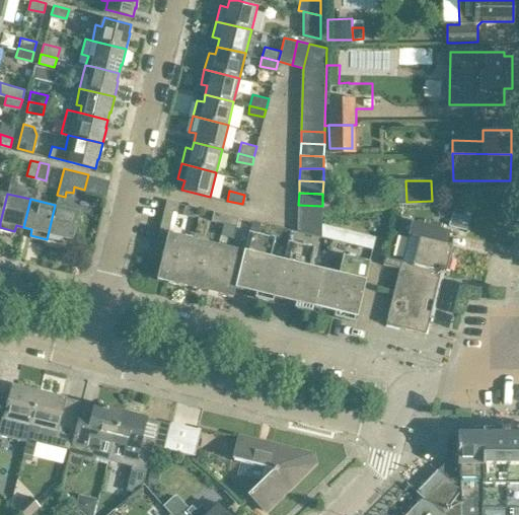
[(235,286),(244,248),(168,230),(173,209),(177,210),(179,202),(166,199),(155,247),(163,249),(156,278),(158,278),(160,272),(168,275),(167,280),(183,284),(184,278),(194,280),(192,286),(208,290),(210,284),(218,286),(217,292),(233,296),(235,287),(235,286)]
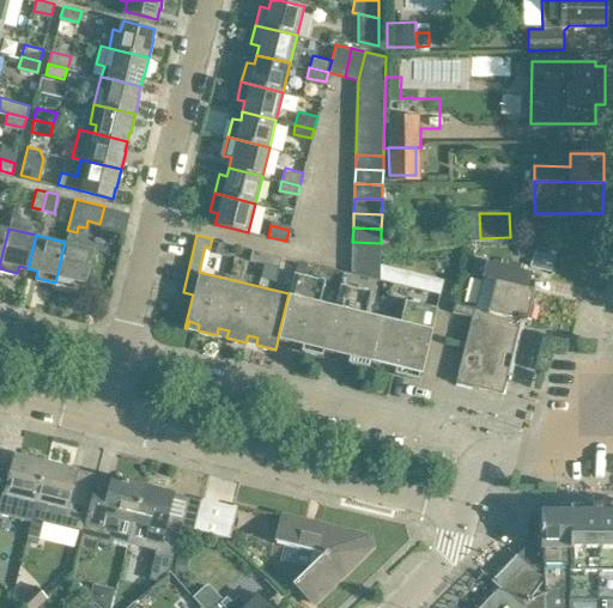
[(219,239),(217,251),(230,255),(232,243),(219,239)]
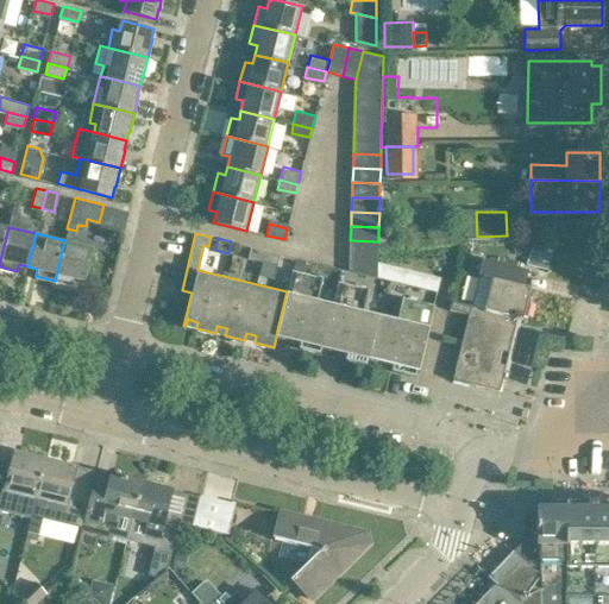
[(64,240),(55,281),(73,285),(74,277),(85,280),(93,247),(64,240)]
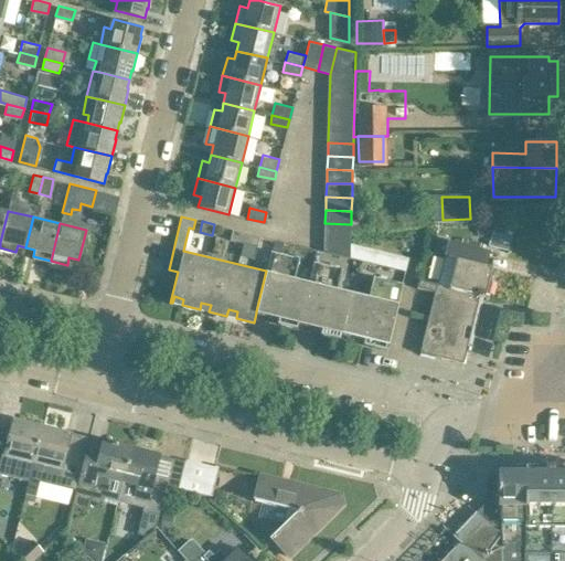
[(351,237),(351,224),(324,223),(324,237),(351,237)]
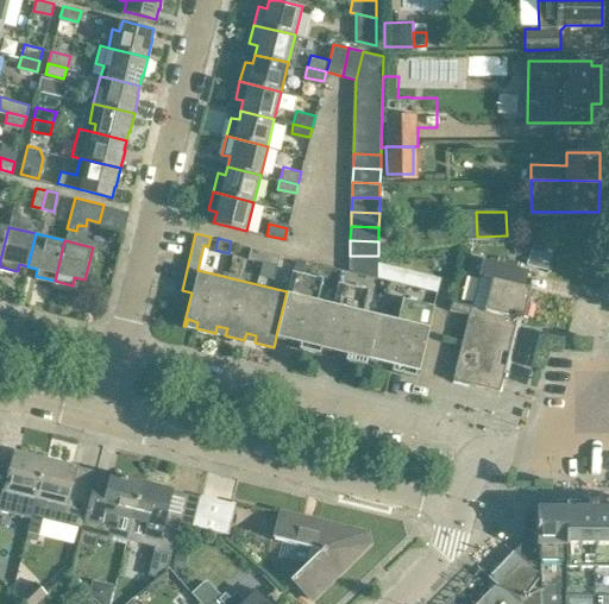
[(249,255),(248,257),(262,260),(264,250),(250,246),(249,255)]
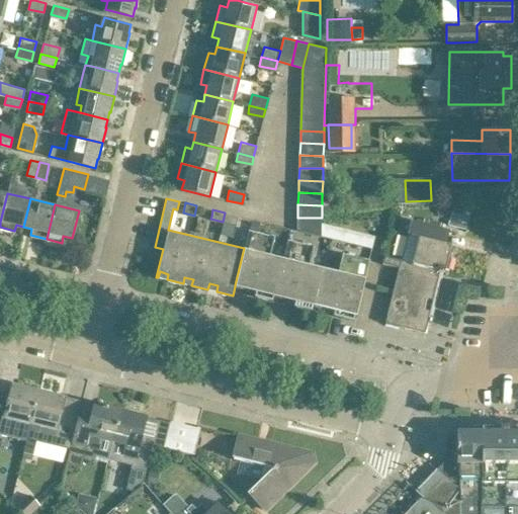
[(225,212),(223,222),(236,225),(237,223),(238,217),(225,212)]
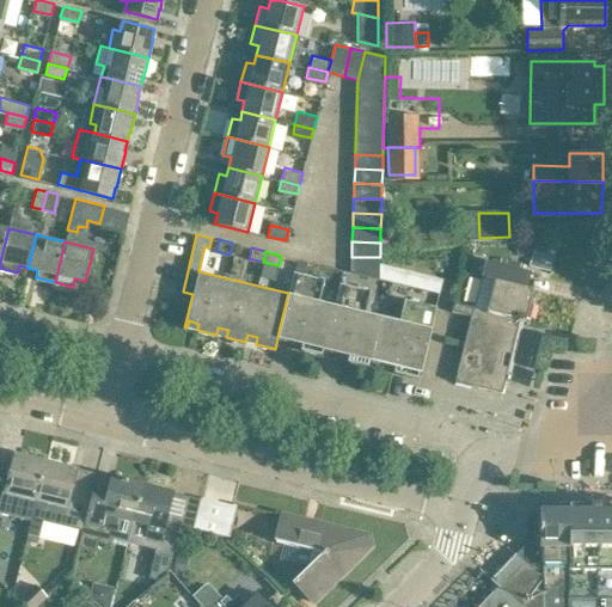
[(380,263),(380,257),(352,257),(350,273),(374,277),(375,276),(379,277),(380,263)]
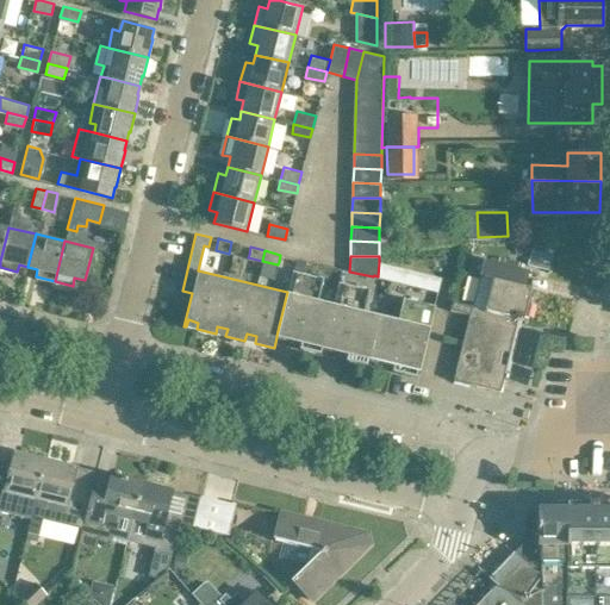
[(531,286),(526,285),(529,269),(484,259),(480,274),(493,278),(486,307),(505,312),(523,318),(531,286)]
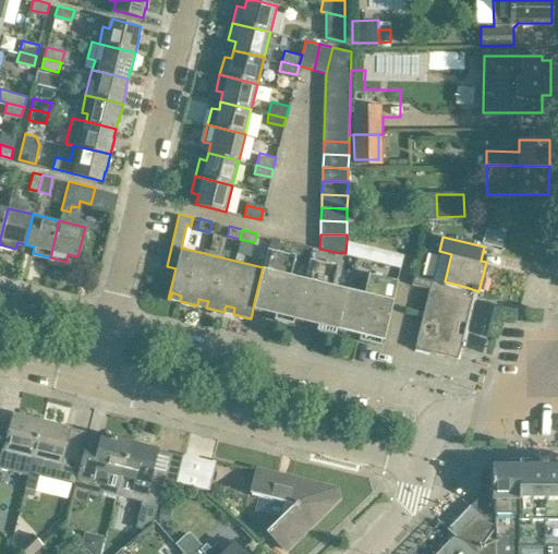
[(353,255),(355,242),(347,240),(346,253),(353,255)]
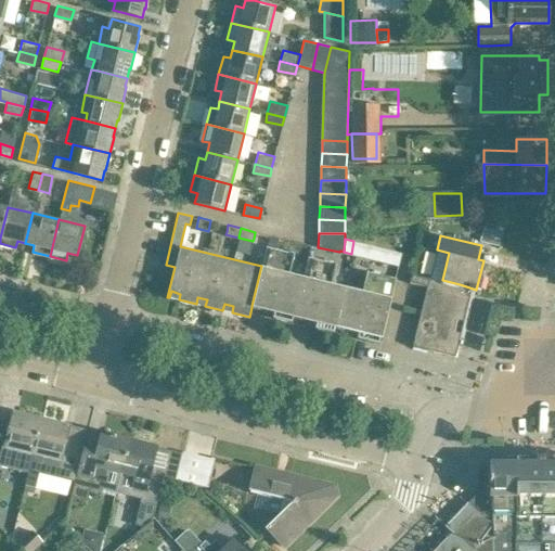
[(360,256),(363,243),(353,241),(351,254),(360,256)]
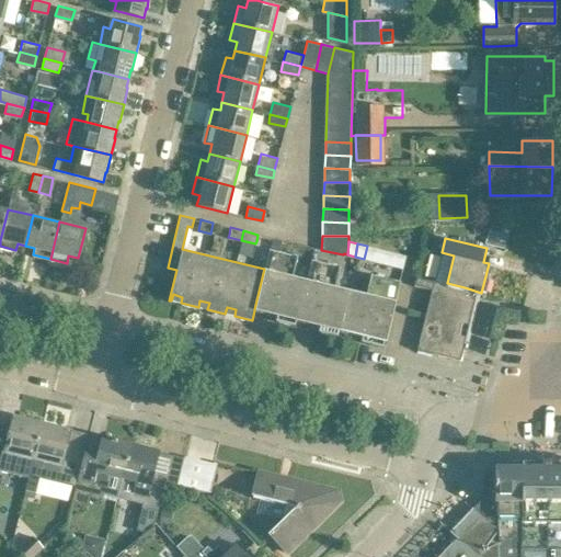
[(374,261),(377,248),(367,246),(364,259),(374,261)]
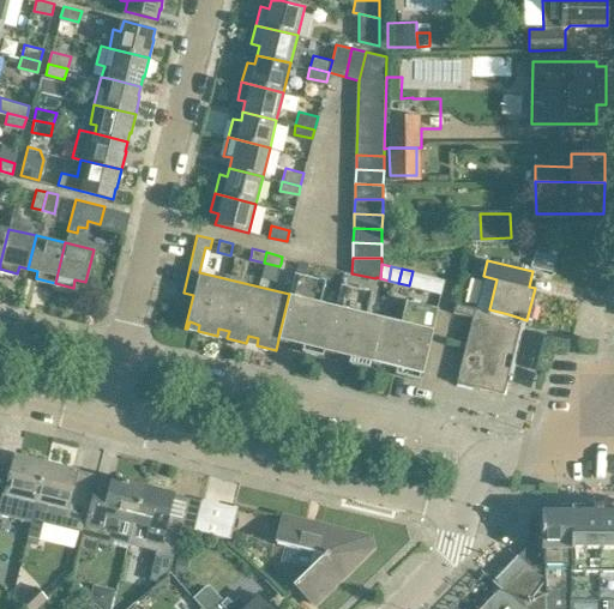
[(420,288),(423,275),(413,271),(409,285),(420,288)]
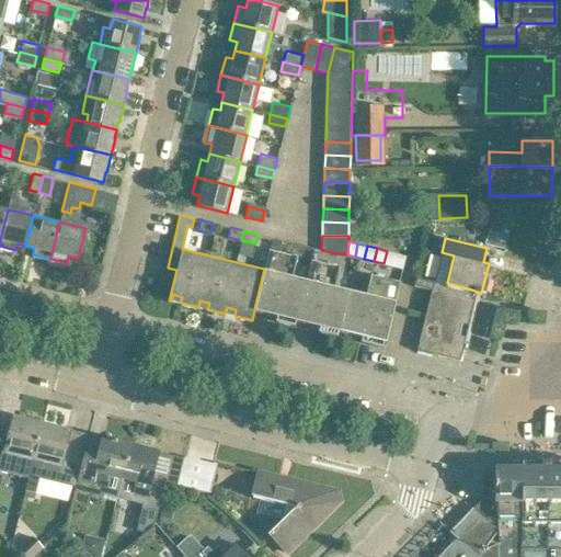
[(270,249),(264,269),(254,309),(254,310),(297,320),(307,280),(293,276),(297,256),(270,249)]
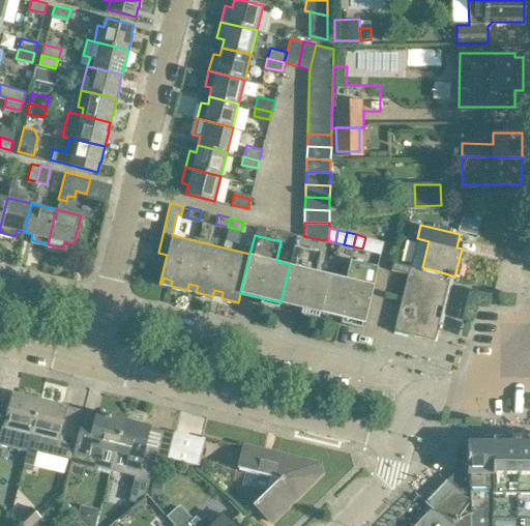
[(372,251),(375,239),(365,237),(362,249),(372,251)]
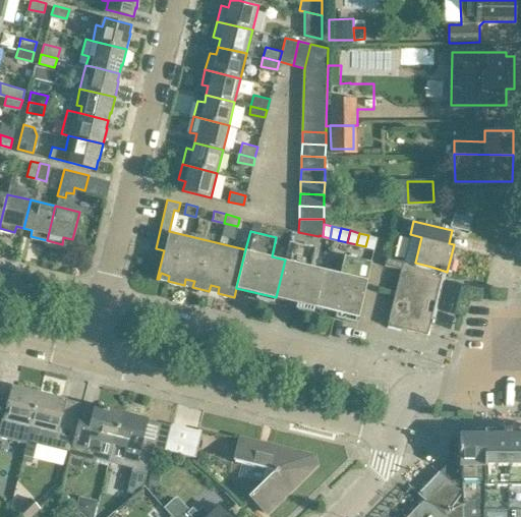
[(374,248),(377,237),(368,235),(365,246),(374,248)]
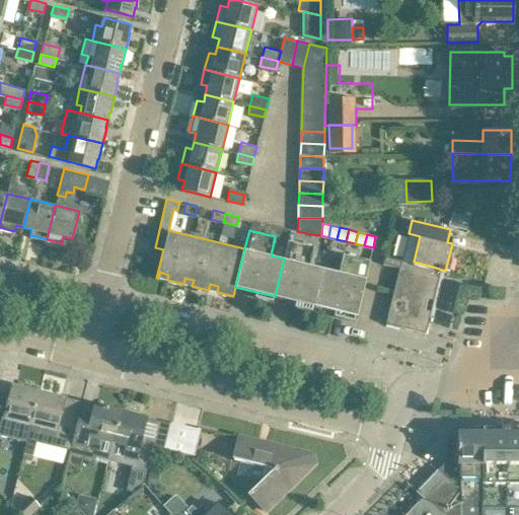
[(314,246),(288,240),(284,259),(275,296),(314,306),(323,268),(309,265),(314,246)]
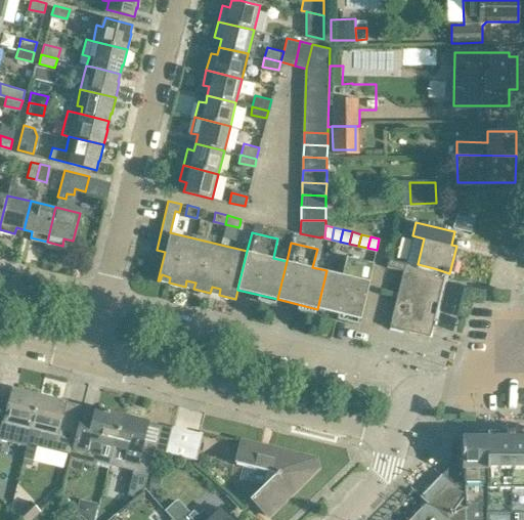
[(374,262),(347,256),(343,274),(326,270),(317,309),(360,319),(374,262)]
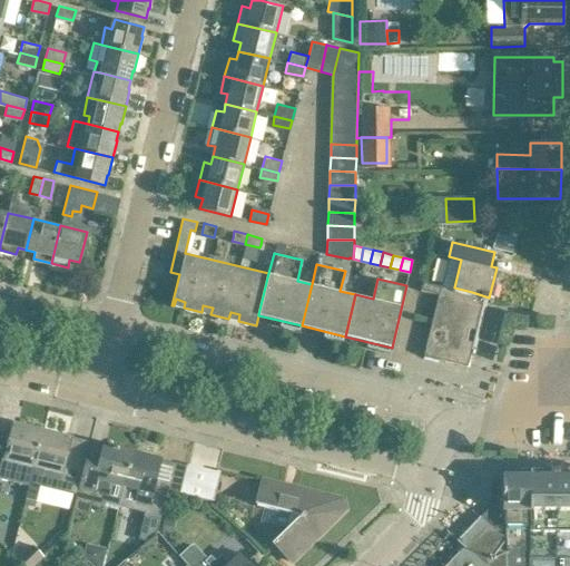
[(454,288),(423,280),(421,289),(426,290),(411,350),(424,353),(424,354),(468,364),(484,296),(489,298),(472,292),(454,288)]
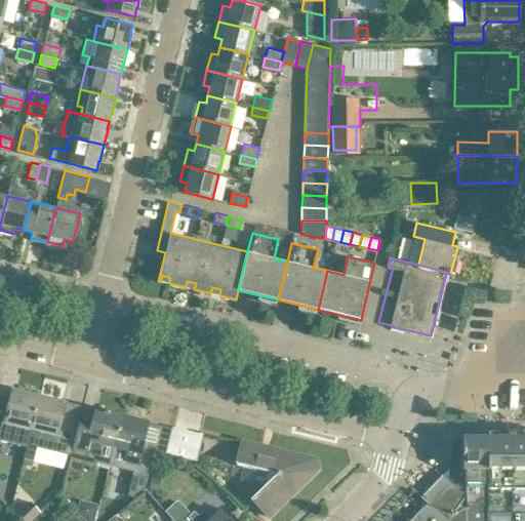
[(0,439),(12,442),(27,445),(31,428),(39,395),(12,389),(8,403),(0,401),(0,439)]
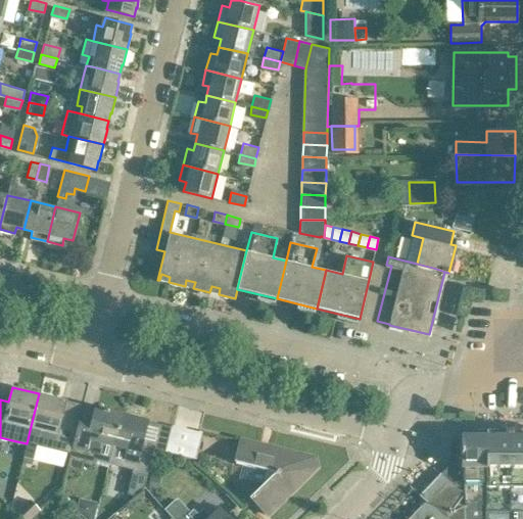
[(27,443),(24,456),(33,458),(37,443),(66,452),(75,418),(62,415),(65,400),(39,393),(31,426),(27,443)]
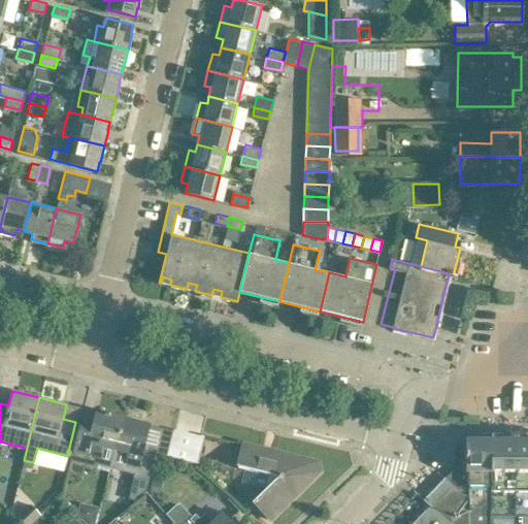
[(72,461),(69,471),(83,475),(85,464),(97,467),(102,445),(114,448),(122,418),(98,412),(98,411),(97,411),(91,435),(77,432),(70,460),(72,461)]
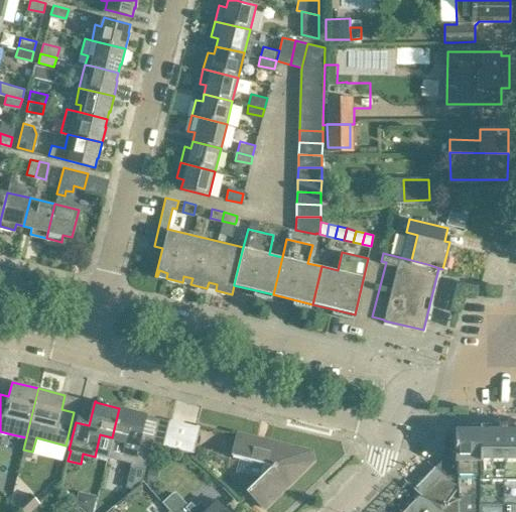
[(112,437),(108,456),(120,459),(121,455),(133,458),(131,466),(129,475),(143,478),(145,469),(147,461),(152,441),(139,437),(145,413),(144,413),(143,414),(119,408),(112,437)]
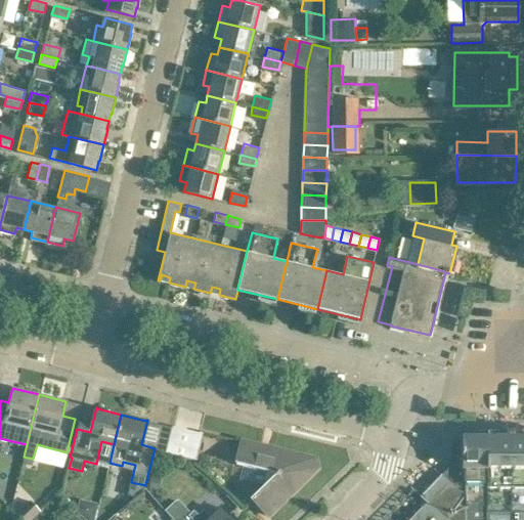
[(172,426),(168,445),(166,450),(195,458),(202,433),(172,426)]
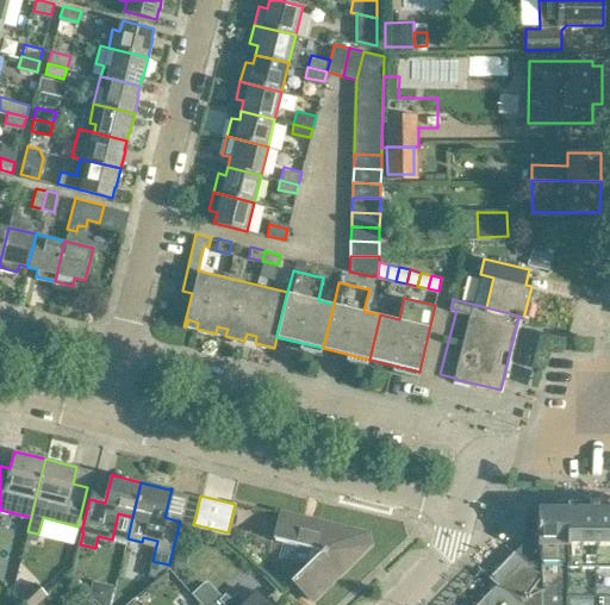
[(589,507),(567,507),(566,590),(566,604),(609,604),(609,507),(602,507),(602,499),(589,499),(589,507)]
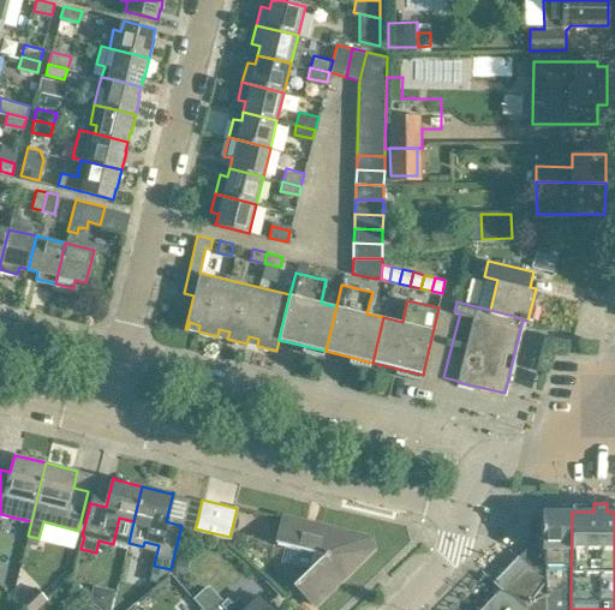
[(529,544),(519,555),(547,580),(545,609),(571,609),(571,594),(572,512),(542,512),(542,516),(537,516),(537,544),(529,544)]
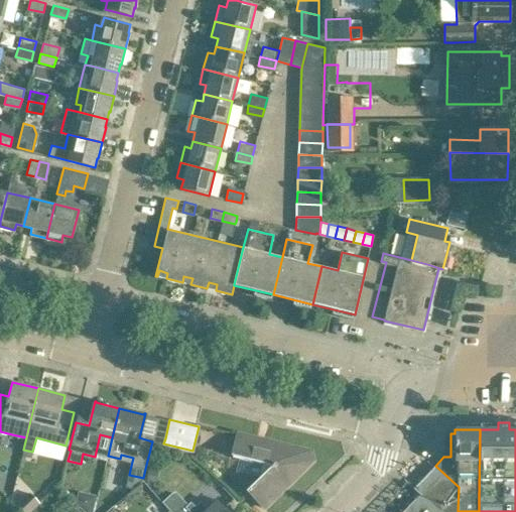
[(234,452),(233,455),(239,456),(235,470),(261,476),(247,489),(250,492),(264,506),(311,460),(309,450),(238,432),(234,452)]
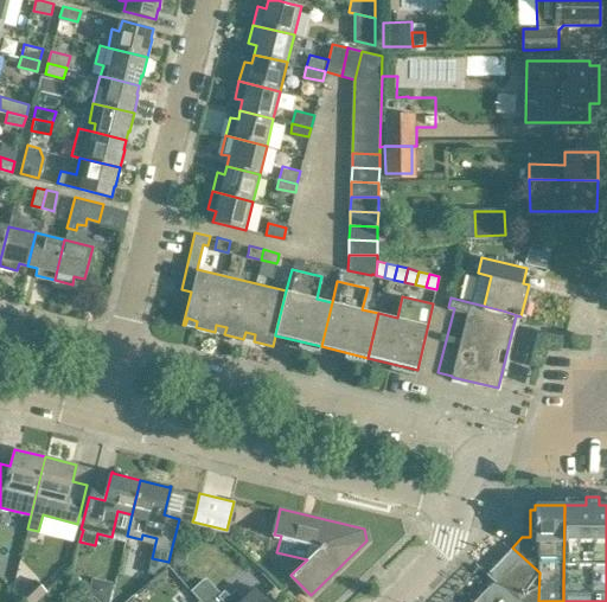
[(538,601),(540,572),(512,548),(487,574),(494,581),(473,601),(538,601)]
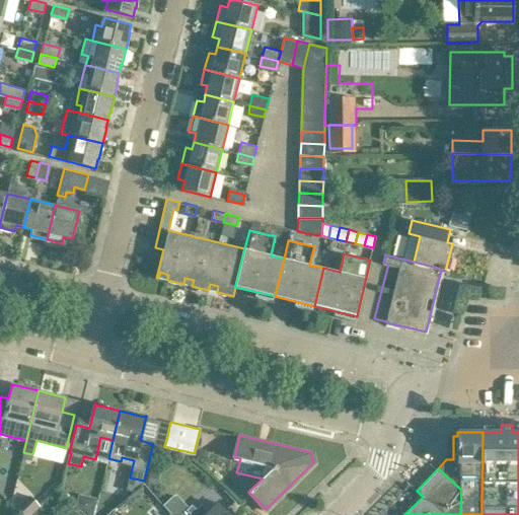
[(150,470),(149,482),(160,482),(160,471),(150,470)]
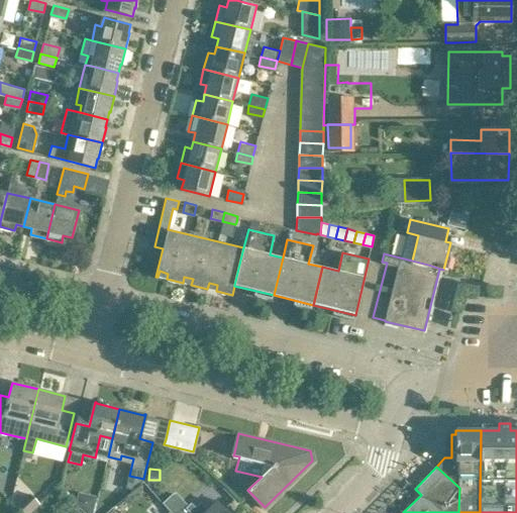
[(173,493),(162,504),(171,512),(170,512),(231,512),(230,512),(225,507),(217,499),(208,508),(201,501),(195,506),(191,502),(187,507),(173,493)]
